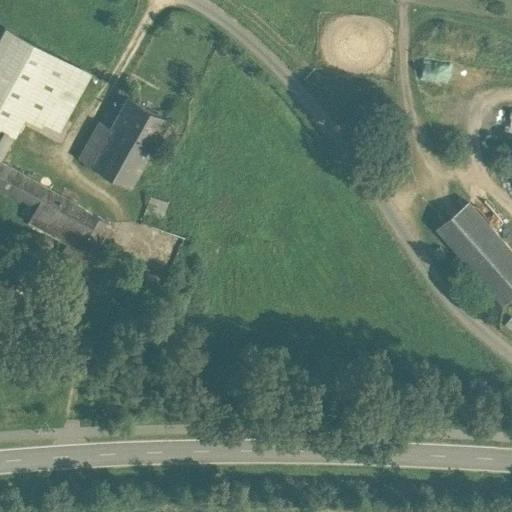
[(5,28),(0,37),(0,108),(34,44),(5,28)]
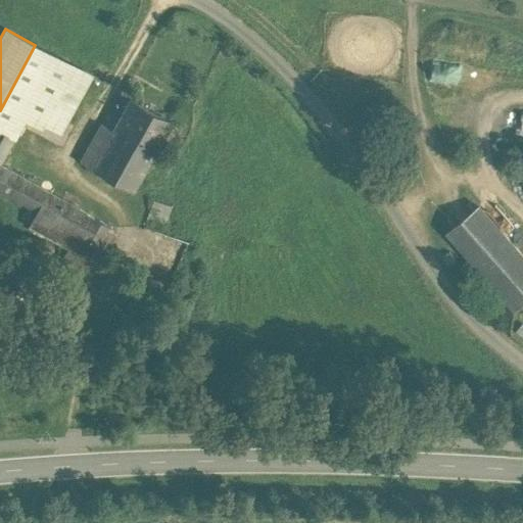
[(90,77),(35,45),(0,110),(0,132),(13,140),(27,115),(58,134),(90,77)]
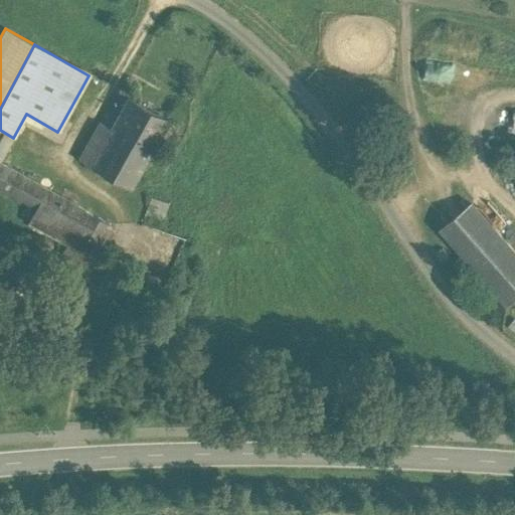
[(426,61),(424,82),(466,86),(468,64),(426,61)]
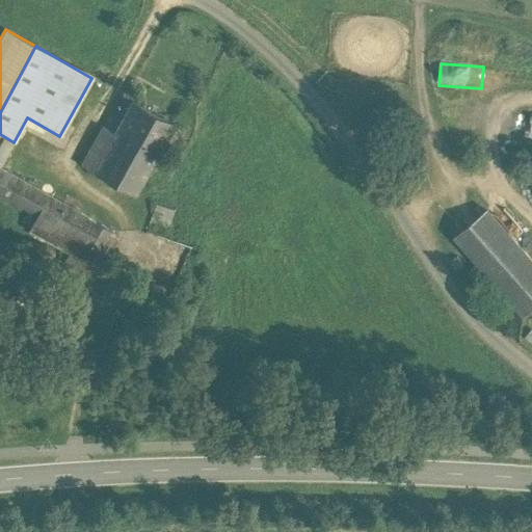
[(175,124),(132,101),(116,129),(158,153),(175,124)]
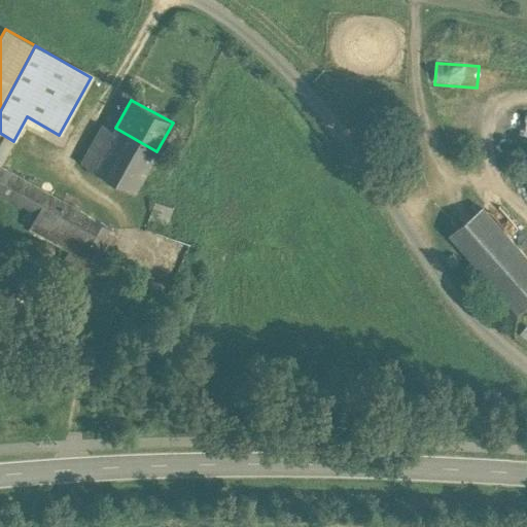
[(526,132),(526,111),(501,111),(501,132),(526,132)]
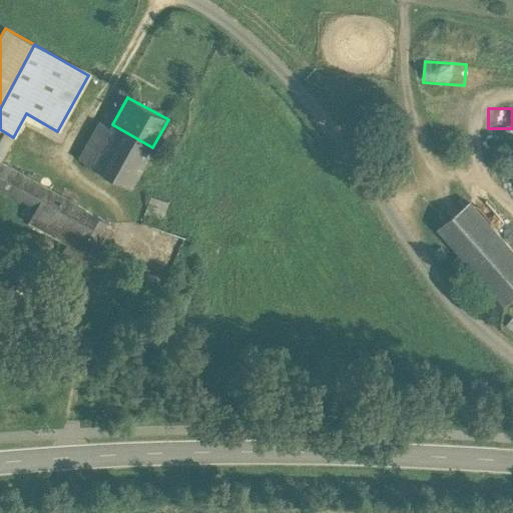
[(152,147),(112,124),(110,129),(99,123),(81,159),(90,165),(130,187),(152,147)]
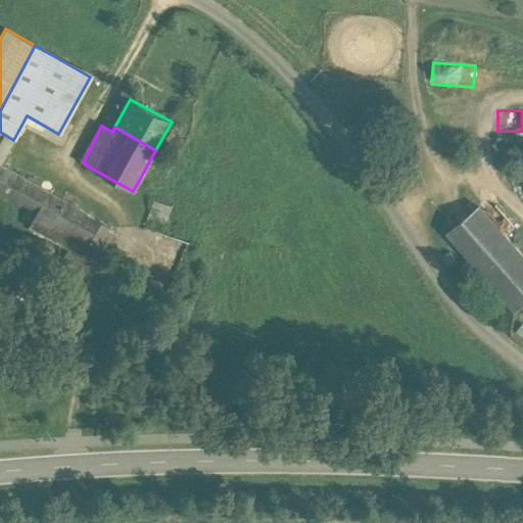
[(0,164),(13,140),(0,132),(0,164)]
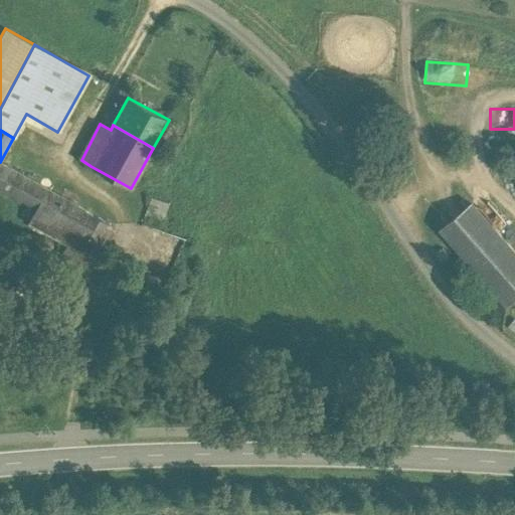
[(0,163),(0,188),(51,217),(52,217),(62,198),(0,163)]
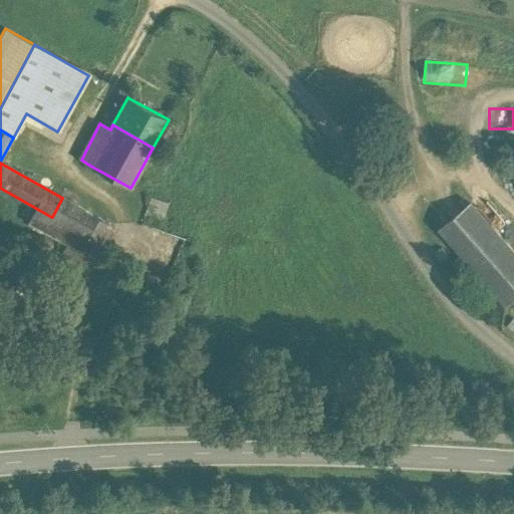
[(145,214),(163,221),(170,204),(152,197),(145,214)]
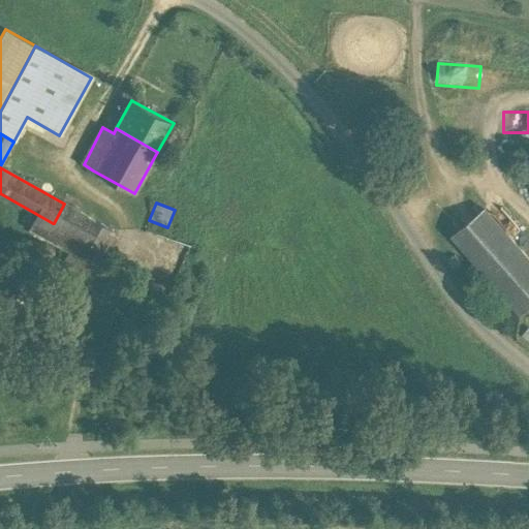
[(88,217),(64,204),(54,223),(53,223),(45,238),(69,251),(88,217)]
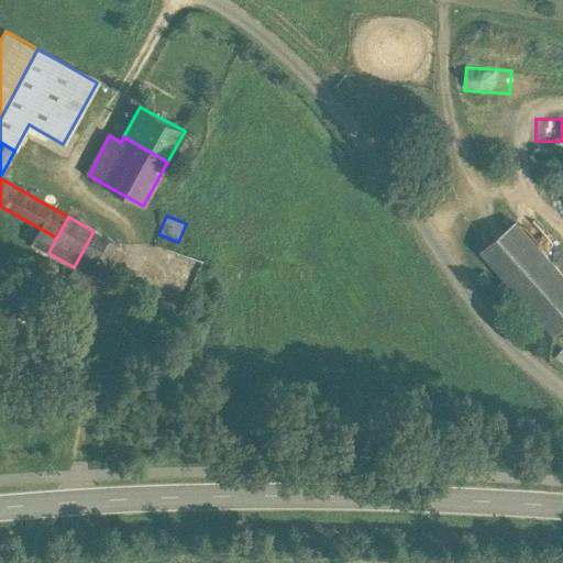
[(562,324),(562,275),(516,221),(483,250),(554,333),(562,324)]
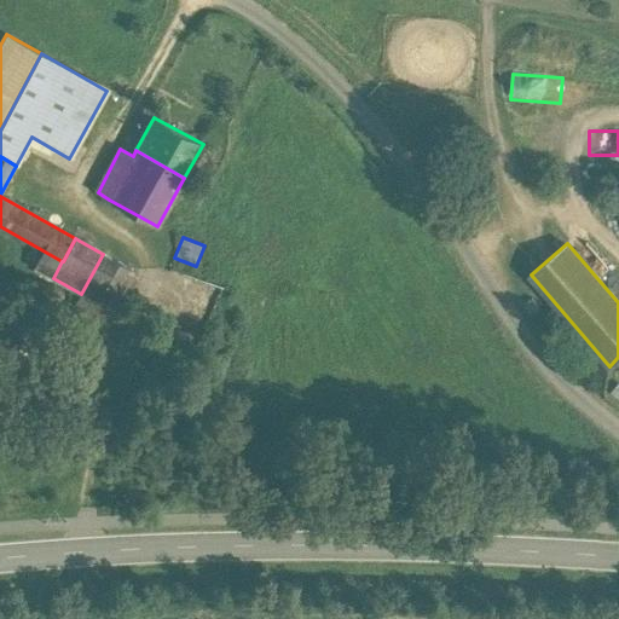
[(81,294),(71,311),(100,327),(132,271),(103,254),(81,294)]
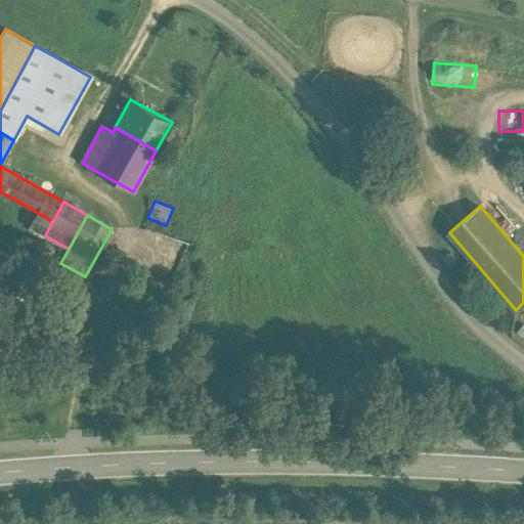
[(144,227),(134,259),(177,273),(188,242),(144,227)]
